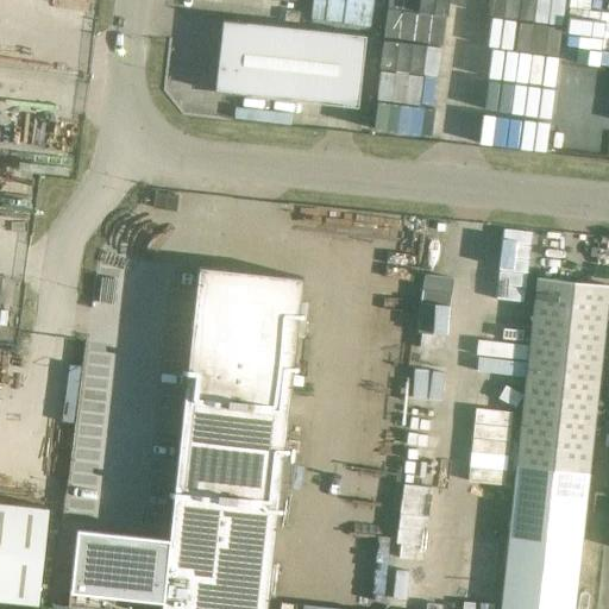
[(82,22),(0,12),(0,64),(77,74),(82,22)]
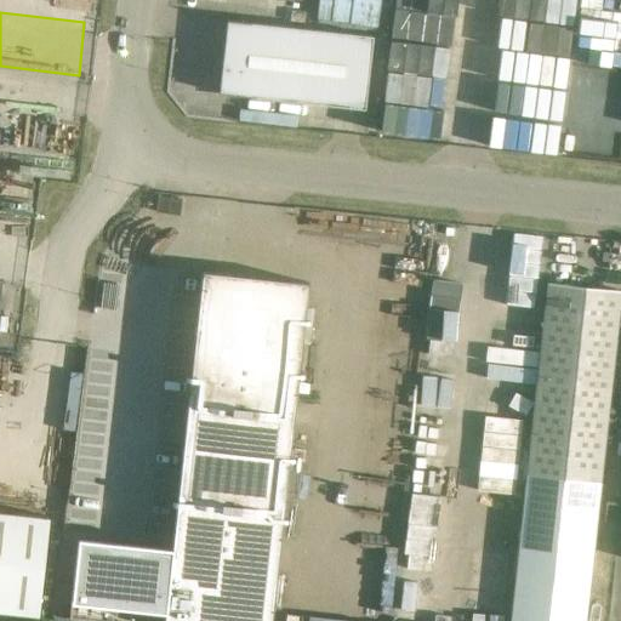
[(364,109),(372,36),(227,22),(218,95),(364,109)]
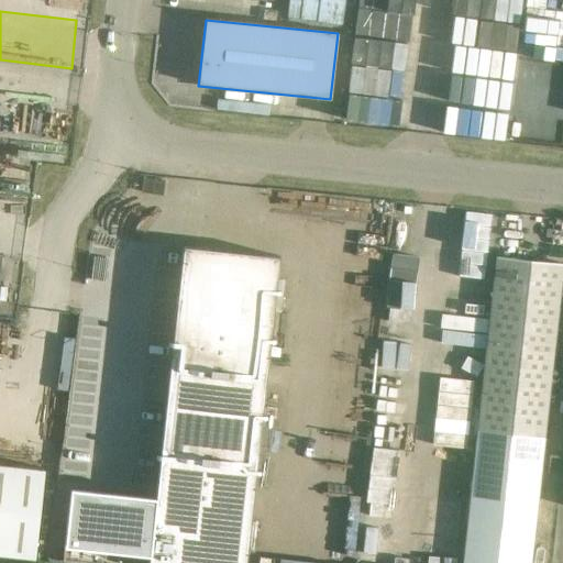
[(67,504),(62,561),(78,562),(244,562),(273,311),(276,278),(278,256),(183,246),(155,497),(129,494),(128,510),(67,504)]
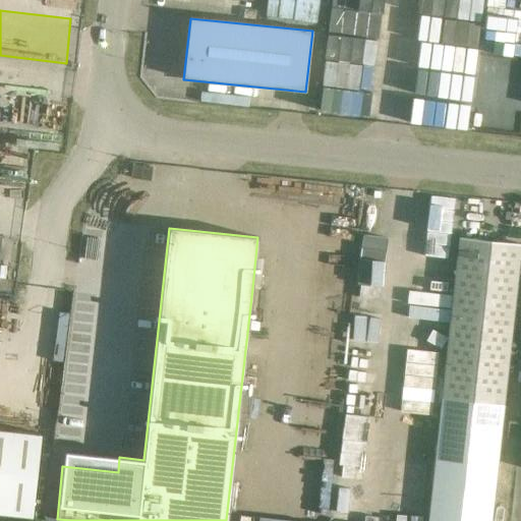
[(441,399),(427,520),(489,520),(503,406),(520,244),(459,237),(441,399)]
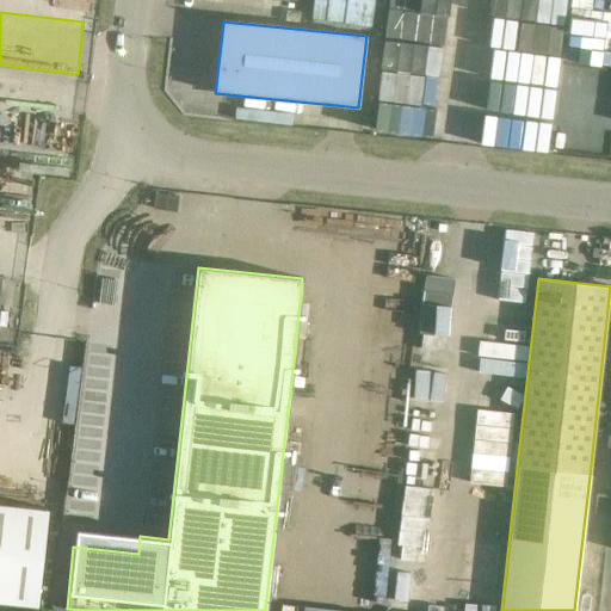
[(0,599),(37,604),(47,510),(0,504),(0,599)]
